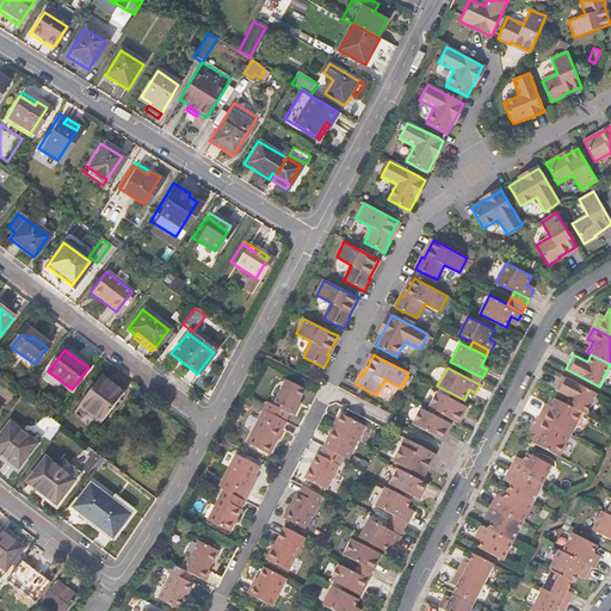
[(466,377),(480,384),(482,378),(469,371),(466,377)]
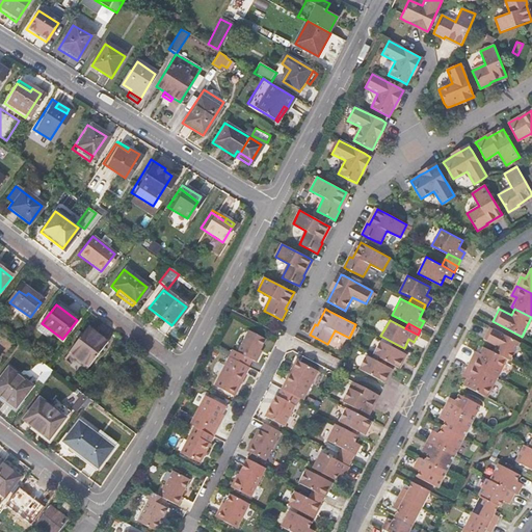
[(483,339),(496,345),(493,351),(506,358),(509,360),(519,342),(489,326),(483,339)]
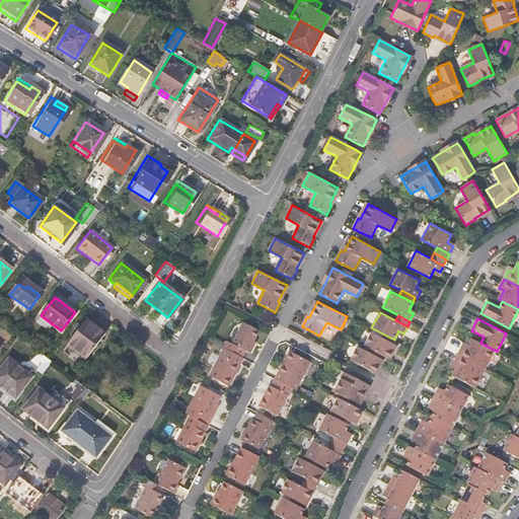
[(85,358),(103,335),(85,319),(67,344),(85,358)]
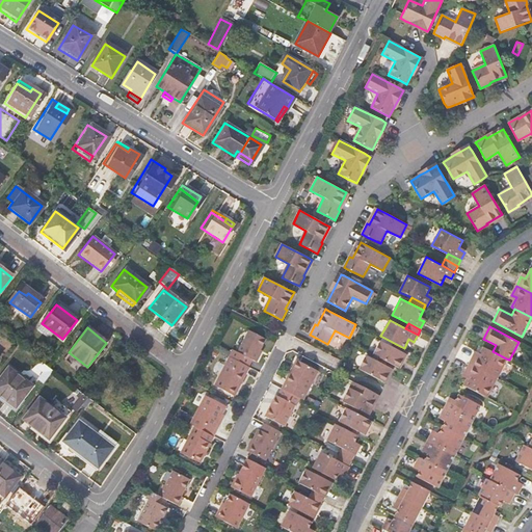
[(266,339),(249,330),(239,353),(233,350),(229,356),(230,356),(248,367),(253,361),(257,363),(261,354),(260,353),(266,339)]
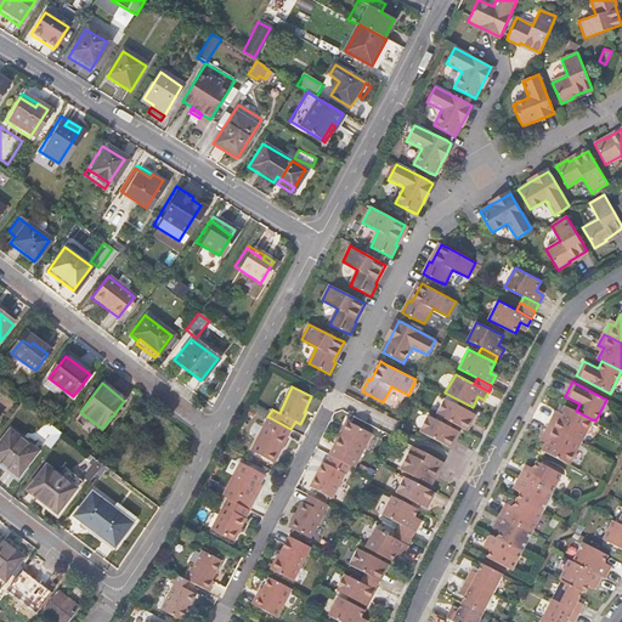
[(446,399),(437,414),(446,418),(452,422),(468,430),(476,413),(467,408),(468,405),(463,402),(461,406),(446,399)]
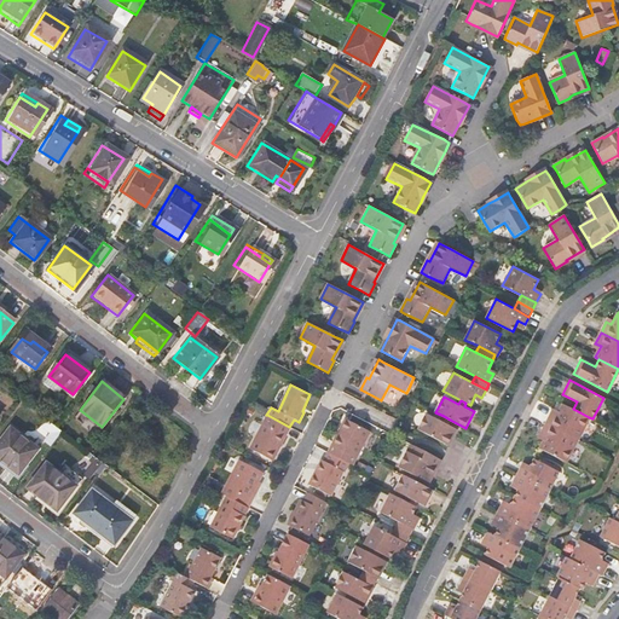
[(550,412),(545,422),(578,439),(589,417),(573,409),(562,403),(556,415),(550,412)]
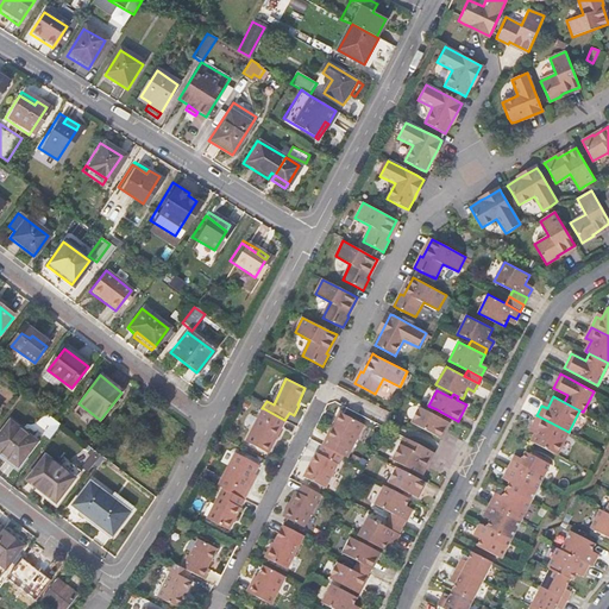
[(420,407),(412,422),(443,438),(450,422),(440,418),(443,413),(437,409),(434,414),(420,407)]
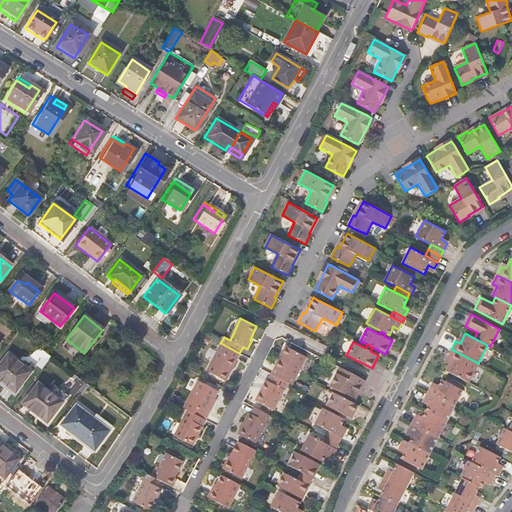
[(221,343),(207,371),(226,381),(240,354),(239,353),(221,343)]
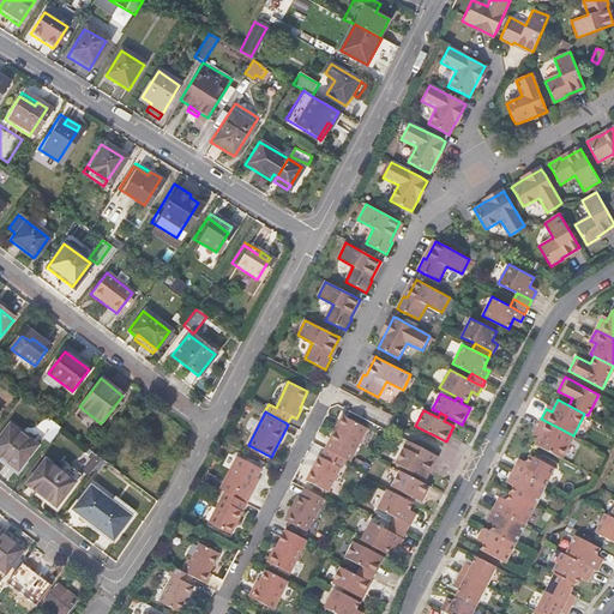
[(52,441),(62,427),(49,416),(38,431),(52,441)]
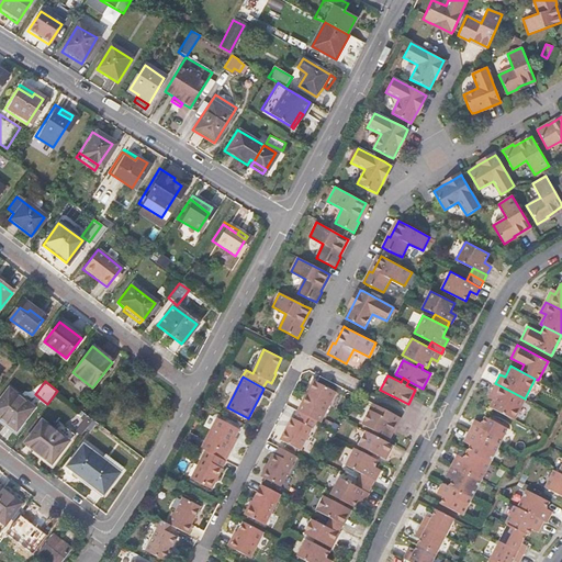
[(310,390),(299,412),(317,420),(321,423),(336,392),(317,382),(313,391),(310,390)]
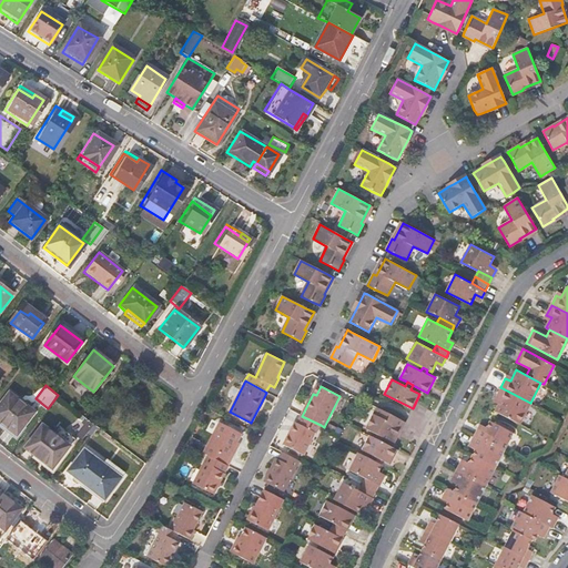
[(500,399),(495,411),(519,423),(530,403),(500,387),(495,397),(500,399)]
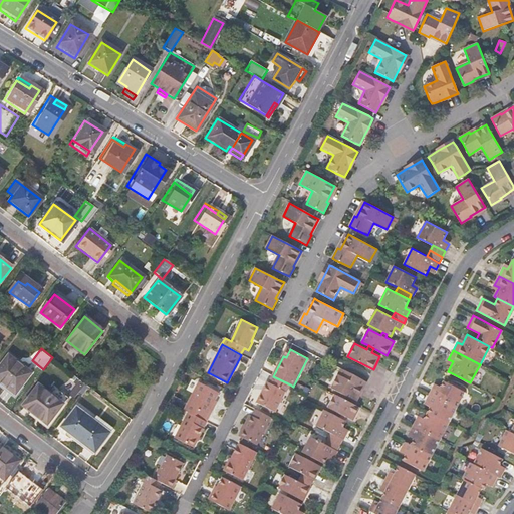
[(20,364),(8,355),(0,365),(0,384),(3,388),(5,386),(16,395),(30,375),(19,366),(20,364)]
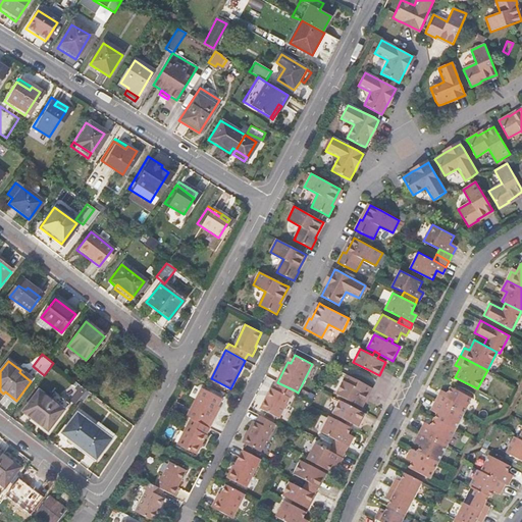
[(373,387),(347,374),(344,378),(345,380),(370,394),(373,387)]
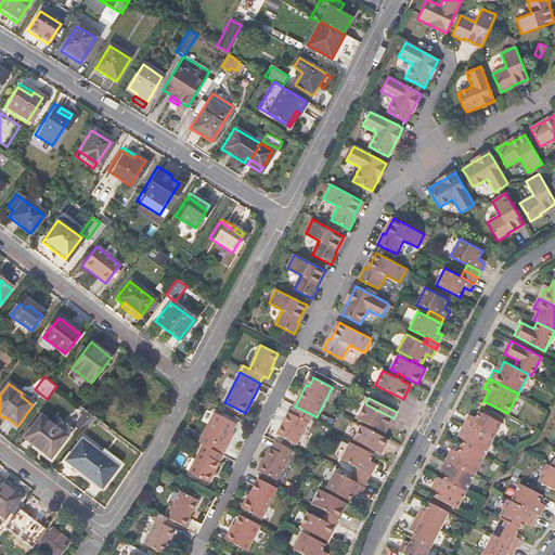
[(359,417),(372,424),(370,428),(375,431),(377,427),(386,431),(394,418),(366,404),(365,402),(359,417)]
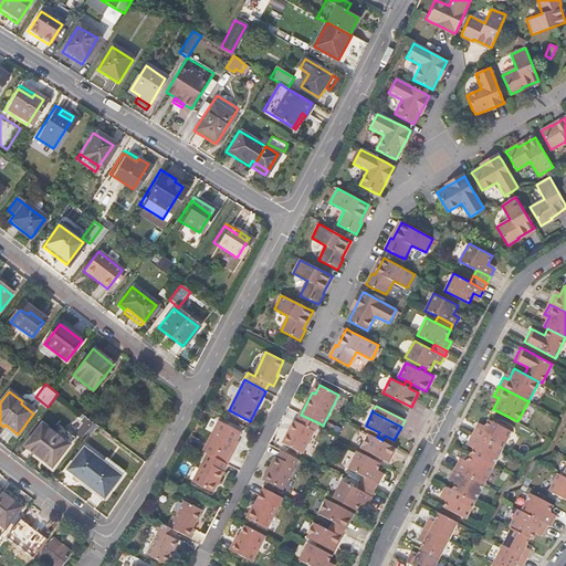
[(289,432),(283,443),(303,454),(314,431),(315,432),(320,423),(301,415),(291,433),(289,432)]
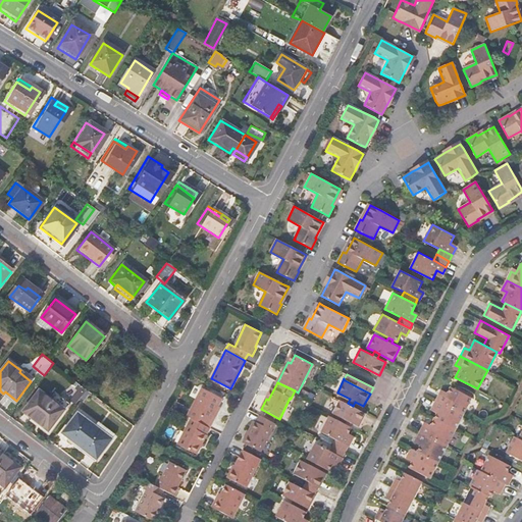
[(453,387),(470,397),(472,393),(455,383),(453,387)]
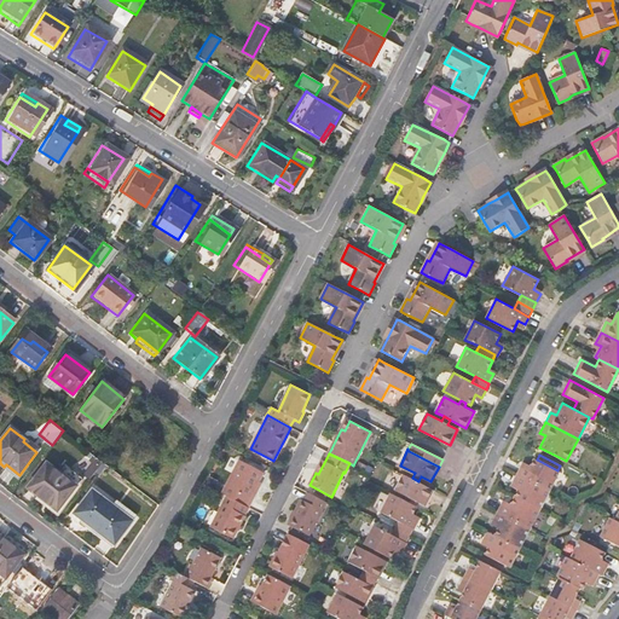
[(521,463),(516,474),(549,490),(559,470),(557,470),(537,460),(534,458),(530,468),(521,463)]
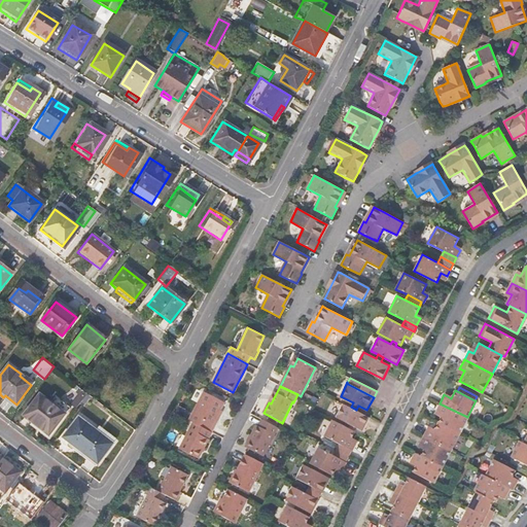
[(204,392),(189,421),(194,423),(207,430),(212,432),(216,425),(213,424),(224,402),(204,392)]
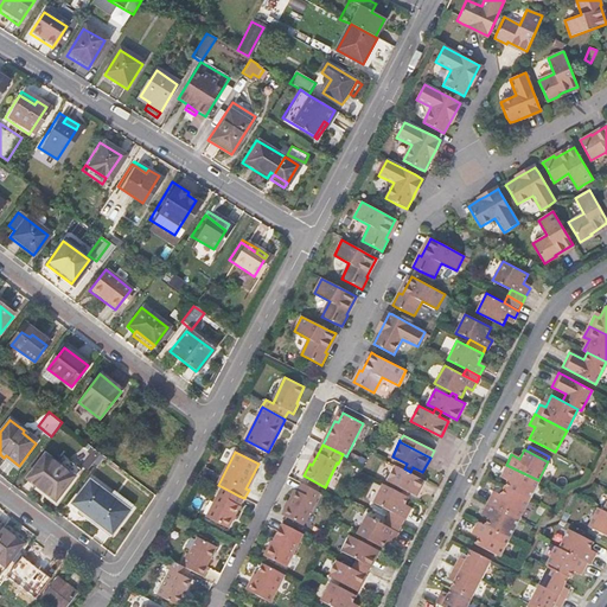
[(55,502),(72,478),(45,457),(27,480),(55,502)]
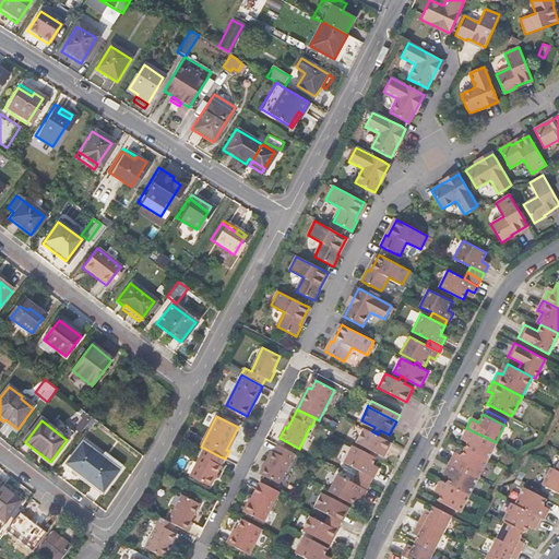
[(365,428),(357,442),(370,449),(368,453),(373,455),(376,452),(384,456),(392,442),(378,435),(372,431),(365,428)]
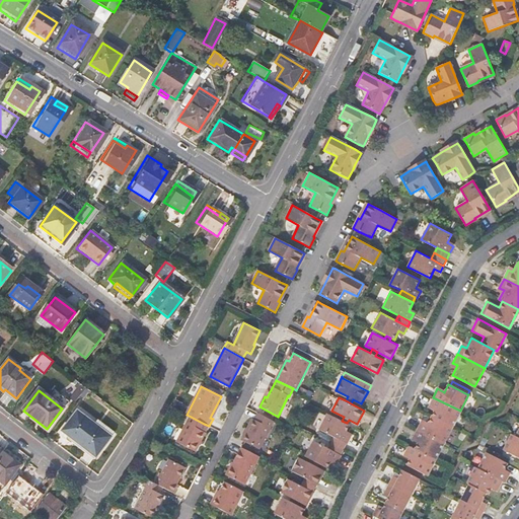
[(436,406),(431,417),(452,427),(460,411),(433,397),(430,403),(436,406)]
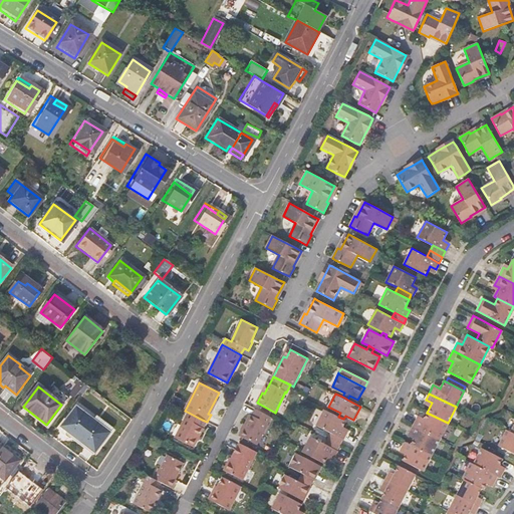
[(91,455),(110,430),(94,418),(91,422),(73,409),(58,429),(91,455)]
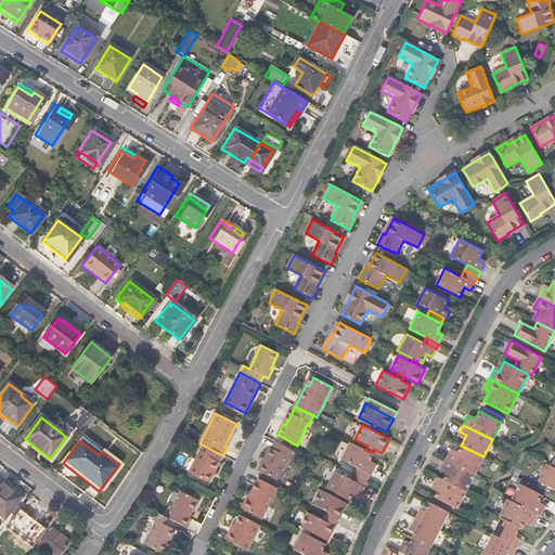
[(269,448),(258,470),(278,481),(293,451),(275,442),(272,449),(269,448)]
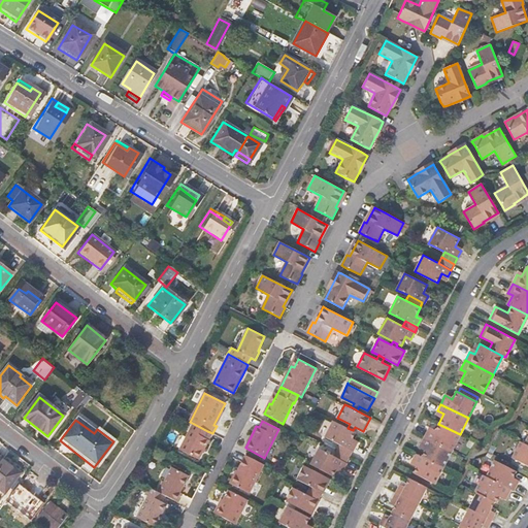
[(333,421),(326,436),(341,444),(354,451),(358,443),(352,441),(356,432),(353,430),(348,428),(333,421)]
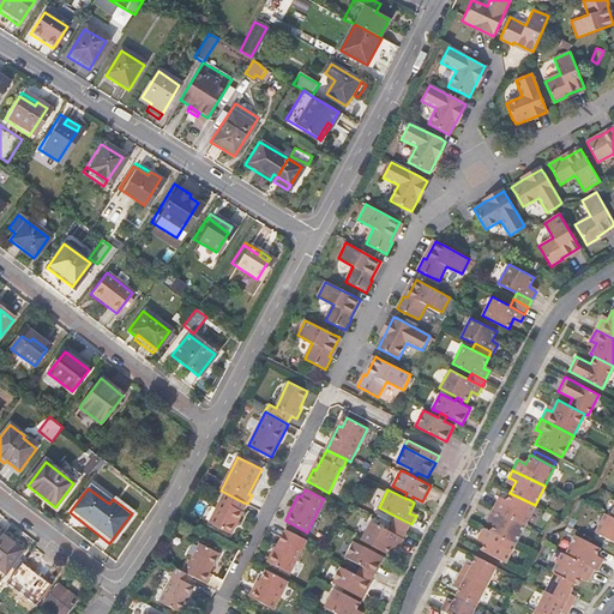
[(226,493),(210,524),(232,535),(244,513),(236,510),(241,501),(226,493)]
